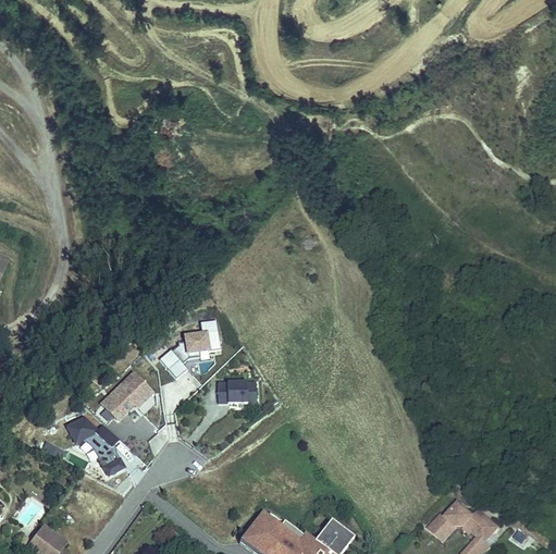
[(158,358),(175,378),(186,368),(182,361),(187,357),(199,356),(198,351),(207,349),(207,351),(220,348),(215,318),(199,321),(201,332),(184,334),(185,341),(177,342),(177,345),(171,349),(170,348),(158,358)]
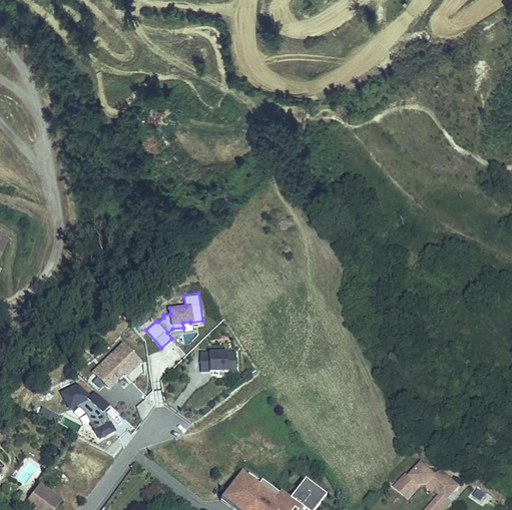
[(104,383),(107,387),(116,377),(114,375),(120,369),(122,372),(125,374),(139,361),(121,343),(101,363),(105,367),(96,376),(92,372),(84,380),(94,389),(96,391),(104,383)]
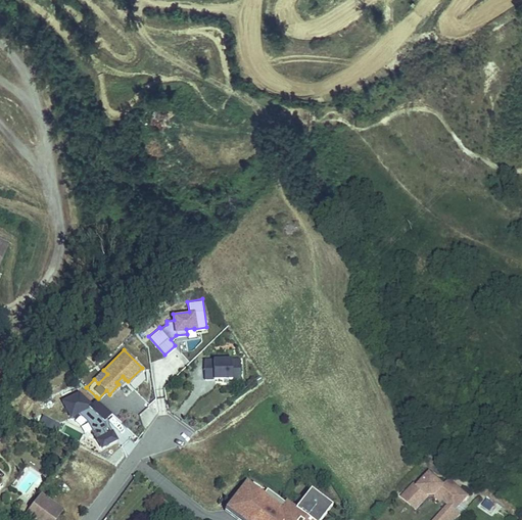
[(203,358),(204,377),(231,377),(231,370),(240,370),(239,357),(203,358)]
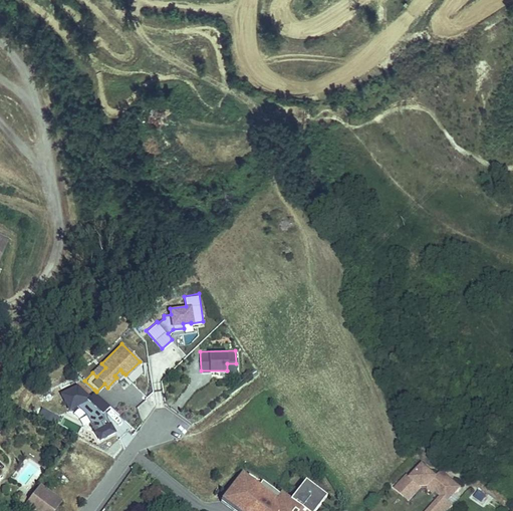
[(92,372),(96,376),(105,367),(101,363),(92,372)]
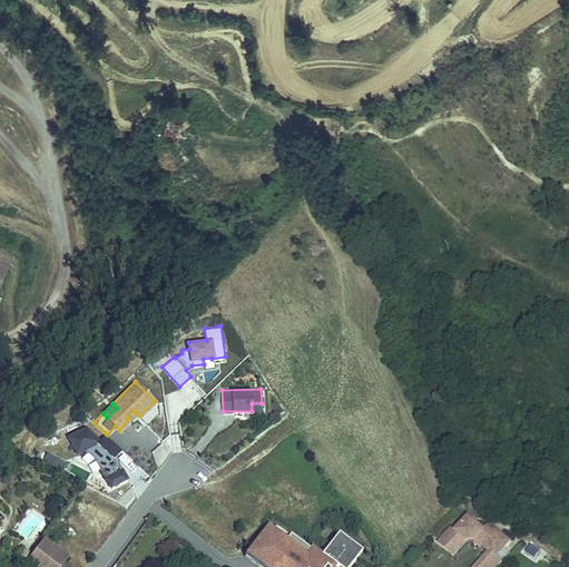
[(127,417),(129,419),(136,413),(134,410),(127,417)]
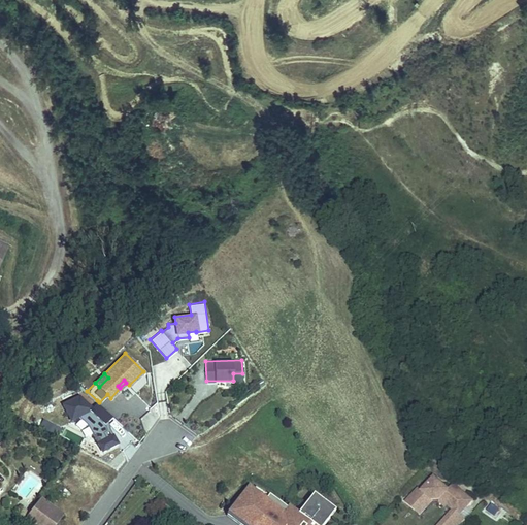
[(87,423),(102,451),(118,443),(112,433),(105,437),(102,431),(106,429),(104,423),(107,420),(112,415),(99,402),(97,400),(92,405),(78,394),(62,402),(70,419),(77,415),(87,423)]
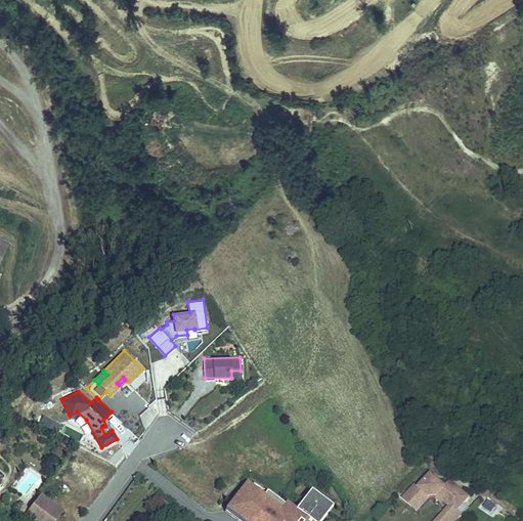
[(104,434),(112,430),(109,425),(106,417),(103,420),(105,426),(101,428),(104,434)]
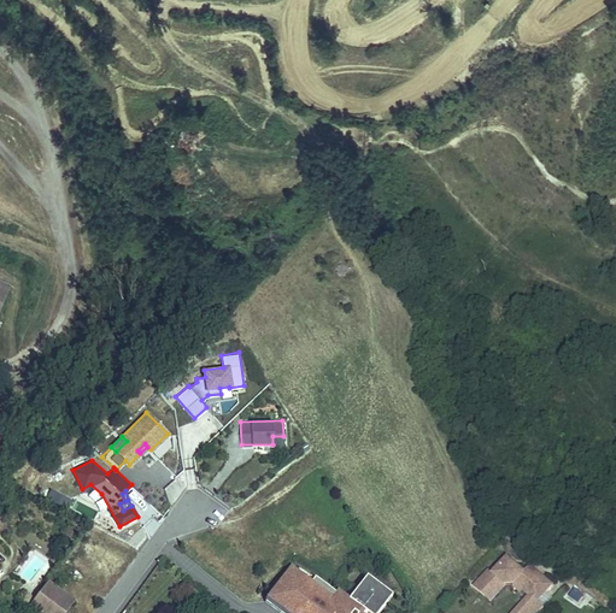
[(474,584),(482,593),(488,585),(496,591),(504,581),(512,581),(517,575),(526,582),(522,587),(529,593),(523,597),(538,609),(544,603),(537,597),(551,581),(528,561),(522,569),(506,554),(492,570),(488,566),(474,584)]
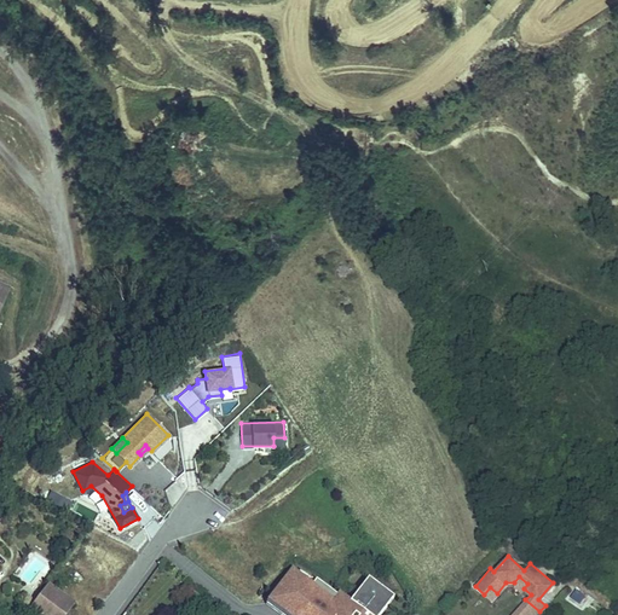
[(290,567),(270,596),(293,614),(292,614),(376,614),(387,602),(377,595),(383,587),(368,574),(346,602),(336,595),(338,593),(315,576),(311,582),(290,567)]
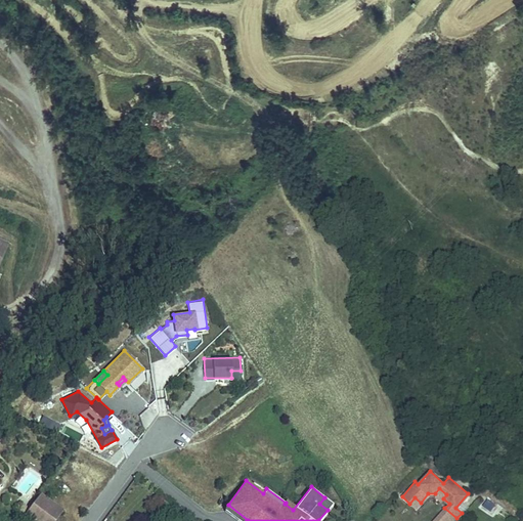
[(432,495),(439,502),(443,498),(446,494),(439,488),(435,493),(432,495)]
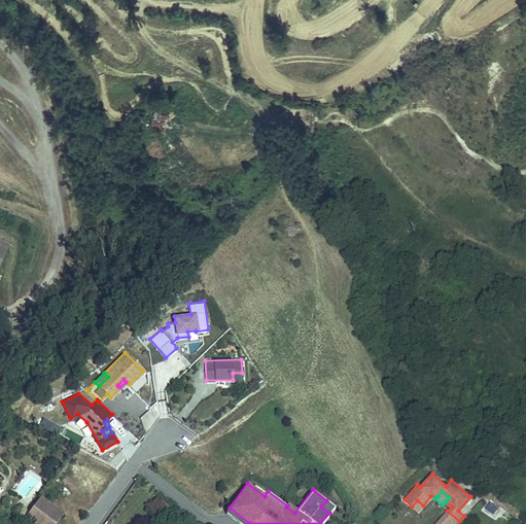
[(24,517),(33,523),(49,523),(60,512),(39,496),(29,510),(24,517)]
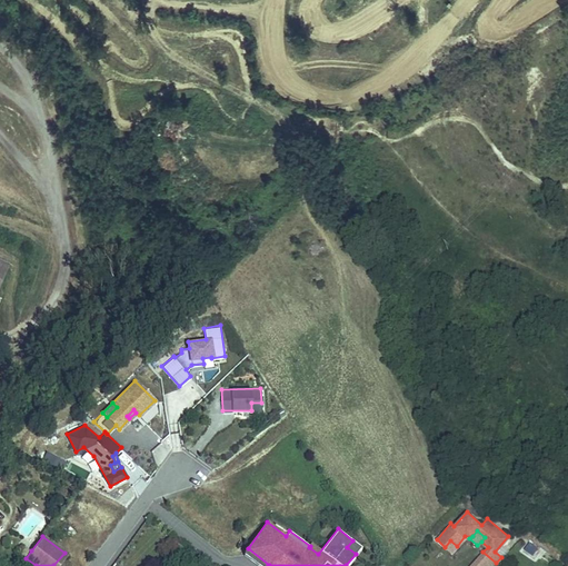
[(347,547),(356,554),(361,546),(352,540),(347,547)]
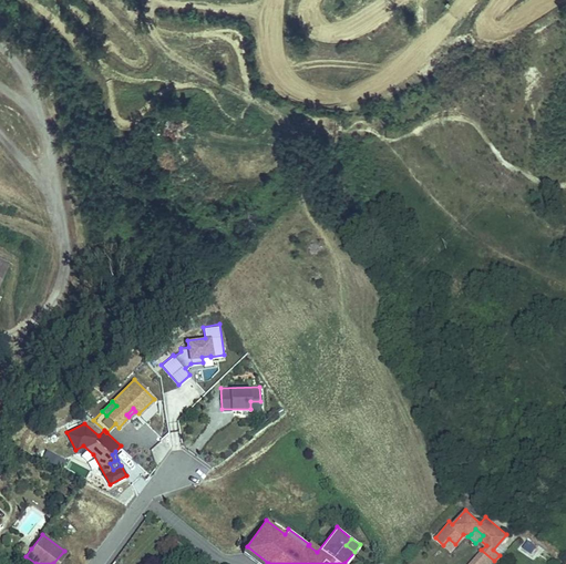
[(443,545),(450,550),(455,544),(449,539),(443,545)]
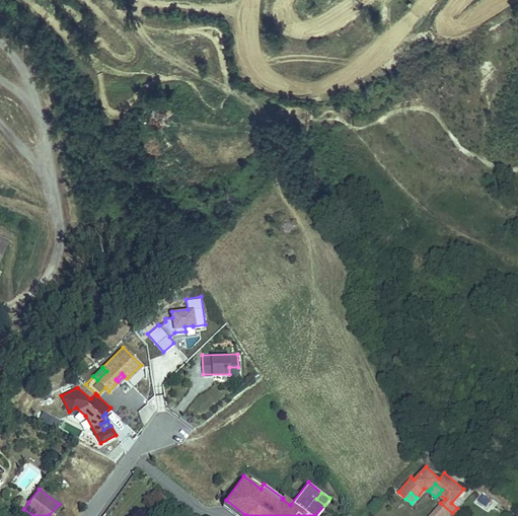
[(477,498),(486,503),(490,498),(482,493),(477,498)]
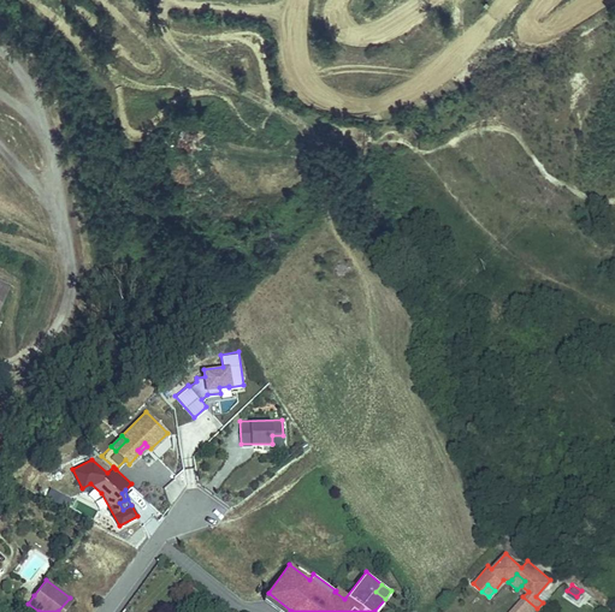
[(16,594),(28,604),(34,595),(22,586),(16,594)]
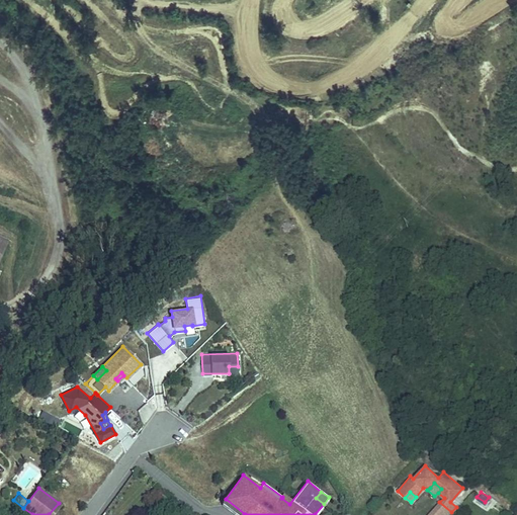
[(428,514),(448,514),(451,512),(439,502),(428,514)]
